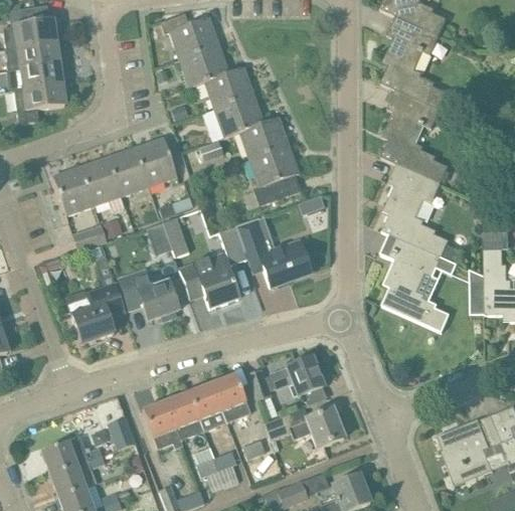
[(382,0),(379,9),(394,15),(440,34),(447,18),(433,12),(435,8),(420,2),(420,0),(382,0)]
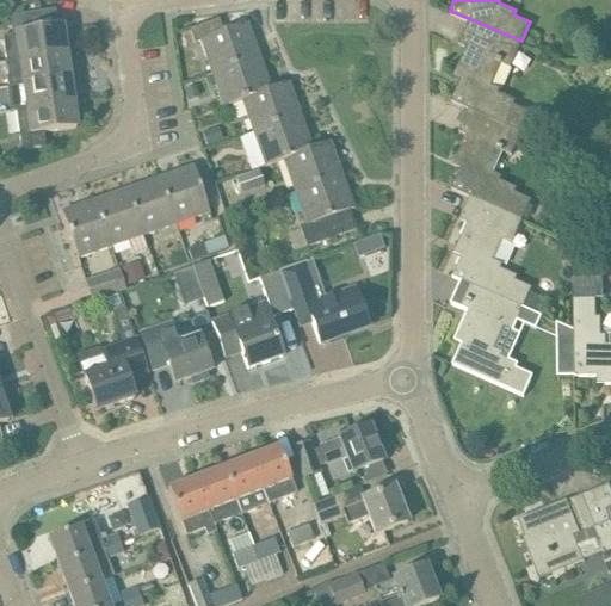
[(6,59),(72,49),(71,43),(65,43),(62,24),(29,29),(24,7),(10,12),(13,31),(2,32),(6,59)]
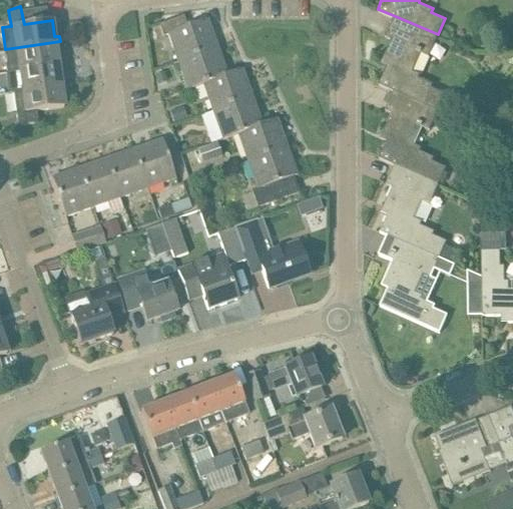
[(168,32),(178,59),(212,47),(217,45),(213,34),(209,36),(203,19),(207,18),(207,17),(187,24),(183,12),(159,21),(163,33),(168,32)]
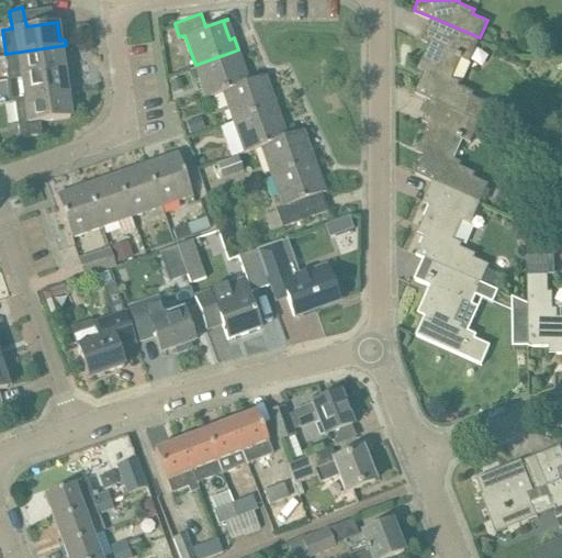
[(480,37),(430,17),(422,37),(428,41),(419,62),(428,66),(425,71),(423,71),(415,90),(431,98),(481,118),(489,100),(473,93),(474,90),(459,82),(461,79),(453,75),(462,55),(470,59),(480,37)]
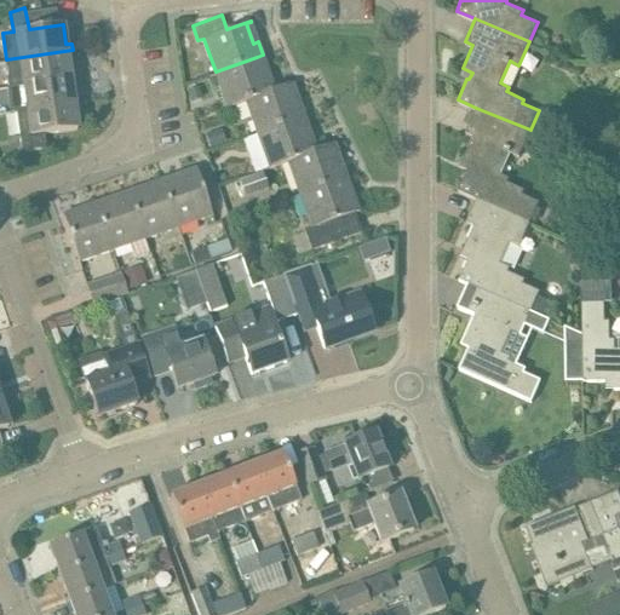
[(73,50),(6,59),(10,84),(70,75),(67,57),(74,56),(73,50)]
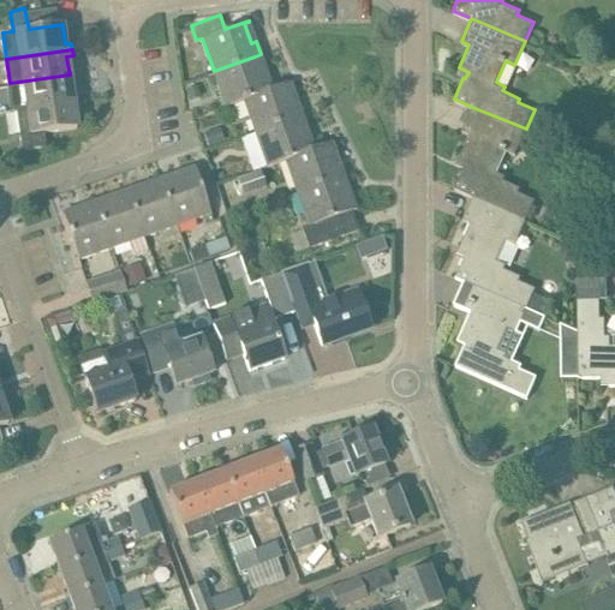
[(255,57),(214,71),(225,105),(244,97),(273,87),(272,85),(268,75),(262,77),(255,57)]
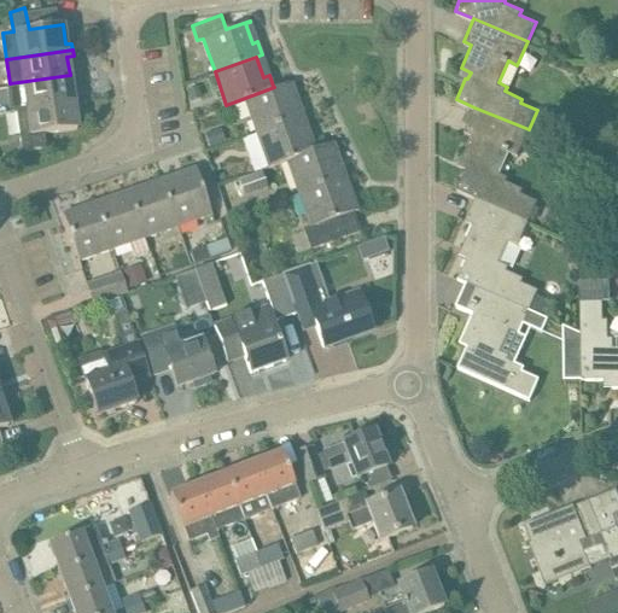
[(13,109),(16,109),(80,99),(79,93),(73,94),(70,75),(10,83),(13,109)]
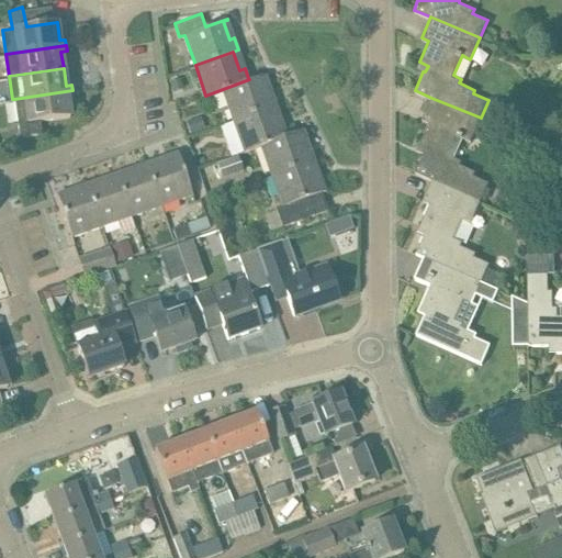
[(233,120),(271,107),(277,104),(272,92),(267,95),(260,76),(266,74),(265,73),(248,78),(249,79),(223,89),(233,120)]
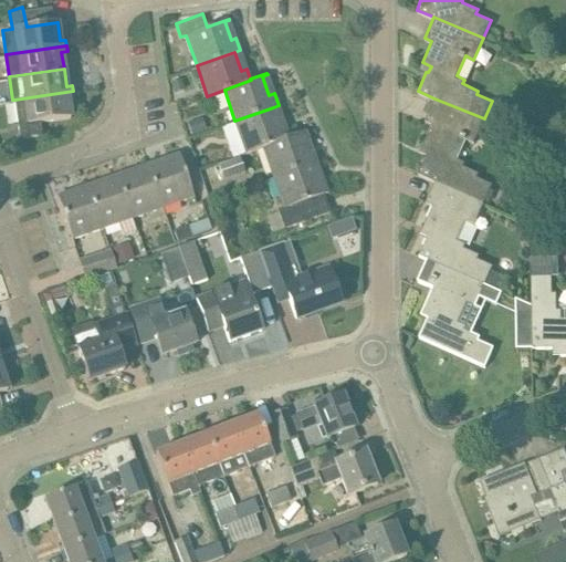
[(73,91),(14,100),(20,136),(42,133),(40,120),(71,115),(67,97),(73,96),(73,91)]
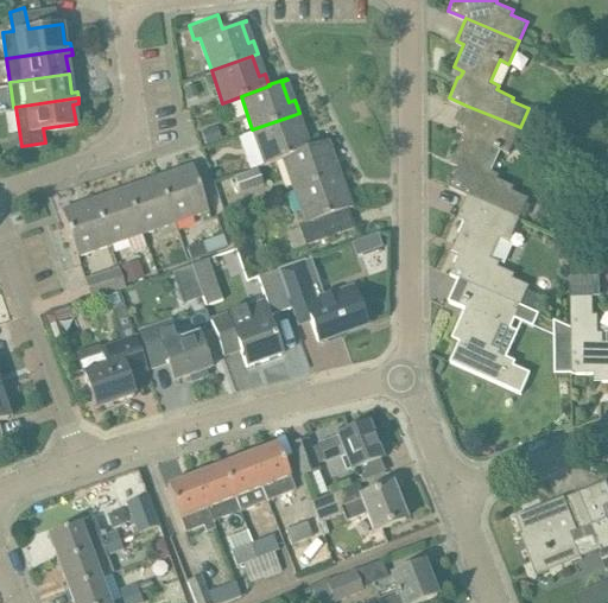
[(449,185),(468,194),(520,216),(530,196),(513,189),(514,184),(498,177),(500,172),(491,169),(500,147),(510,151),(520,127),(467,106),(457,128),(464,131),(454,153),(463,158),(461,165),(458,164),(449,185)]
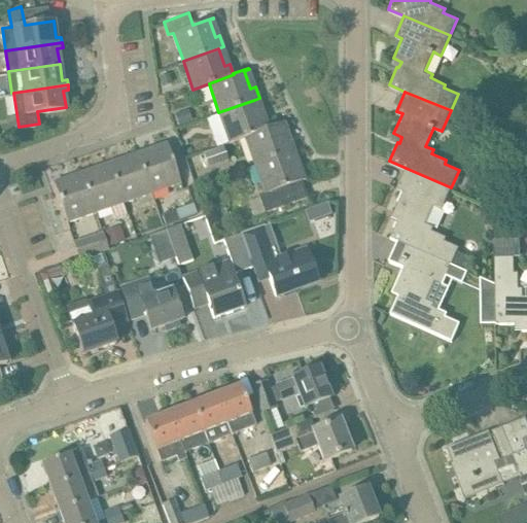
[(260,116),(254,100),(218,112),(229,140),(233,139),(244,135),(269,126),(269,125),(266,115),(260,116)]
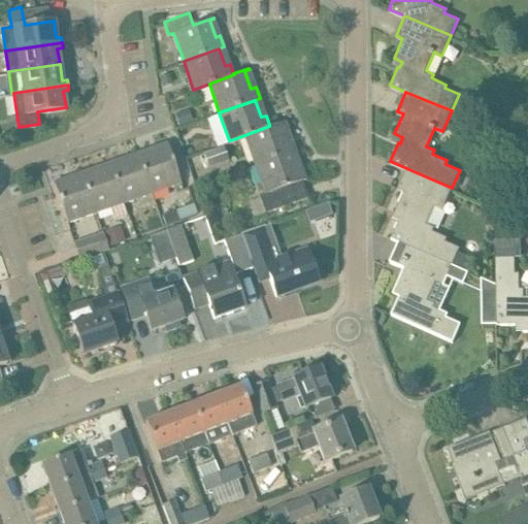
[(269,126),(244,135),(255,164),(291,151),(295,150),(292,138),(287,140),(281,123),(286,121),(285,120),(269,125),(269,126)]
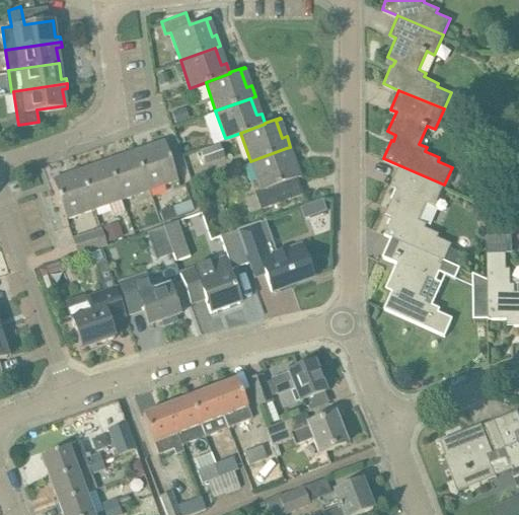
[(136,148),(150,188),(177,178),(163,138),(153,142),(155,146),(138,152),(136,148)]
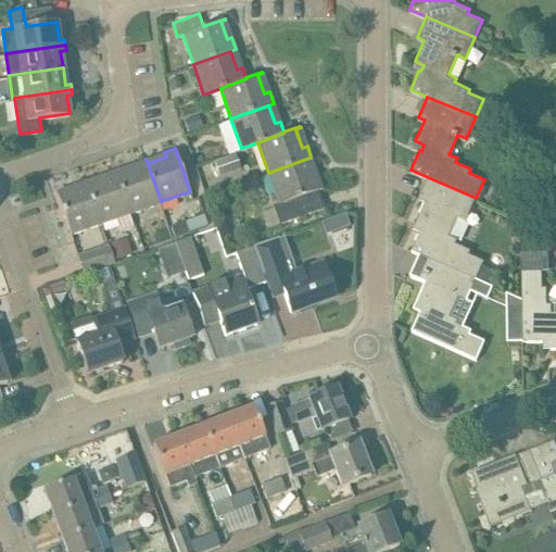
[(552,149),(527,148),(525,176),(550,178),(552,149)]
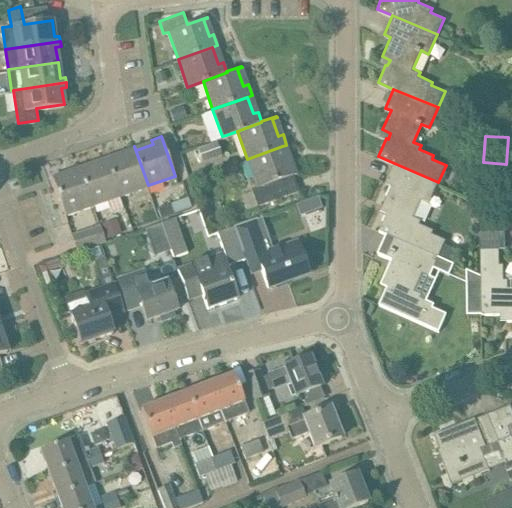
[(222,153),(217,140),(198,147),(202,160),(222,153)]
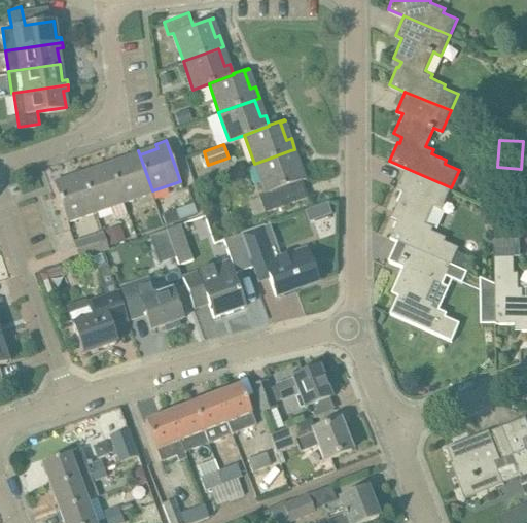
[(110,160),(124,201),(152,190),(138,150),(128,153),(129,159),(112,165),(110,160)]
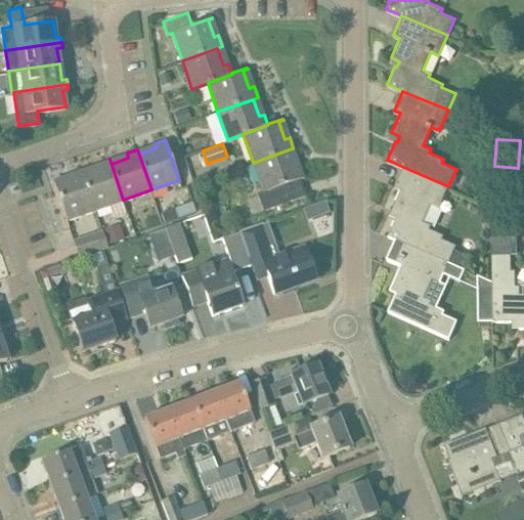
[(289,149),(253,163),(262,189),(256,191),(262,209),(306,193),(300,177),(303,176),(299,166),(295,167),(289,149)]
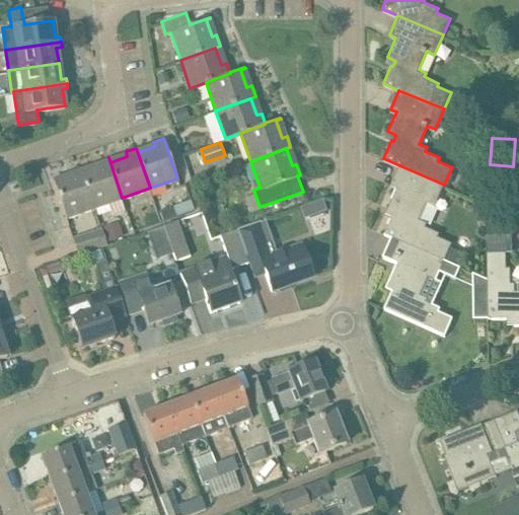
[(81,167),(94,207),(122,198),(108,157),(98,161),(99,165),(83,171),(81,167)]
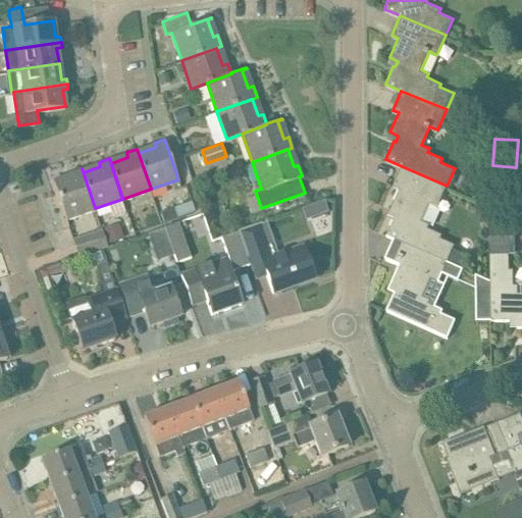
[(395,216),(386,234),(402,241),(424,251),(448,261),(455,243),(440,237),(442,232),(428,226),(430,223),(422,219),(430,201),(438,205),(447,186),(402,166),(393,185),(400,188),(390,207),(399,211),(396,217),(395,216)]
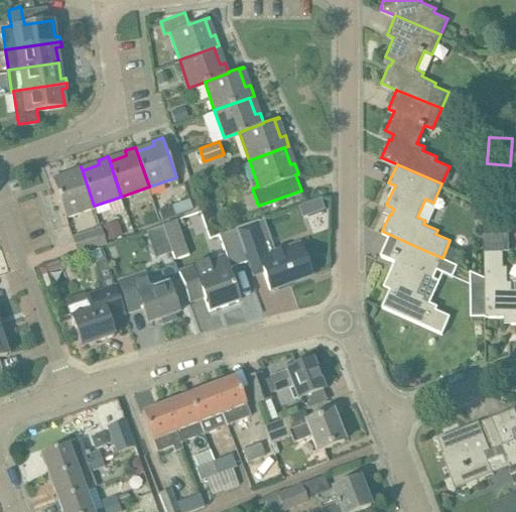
[(67,216),(94,206),(81,166),(71,169),(72,174),(54,180),(53,175),(52,175),(68,222),(69,221),(68,221),(67,216)]
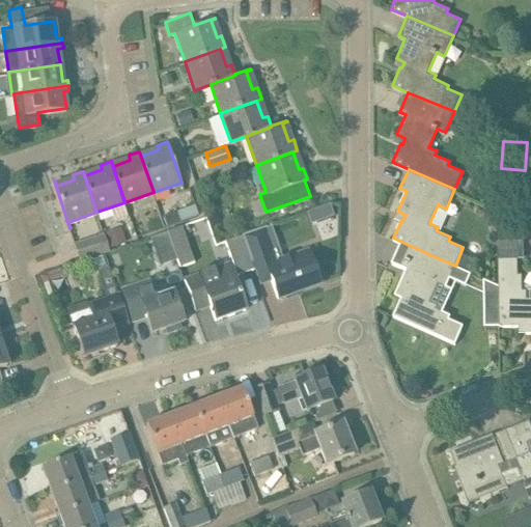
[(329,202),(306,211),(310,222),(333,214),(329,202)]
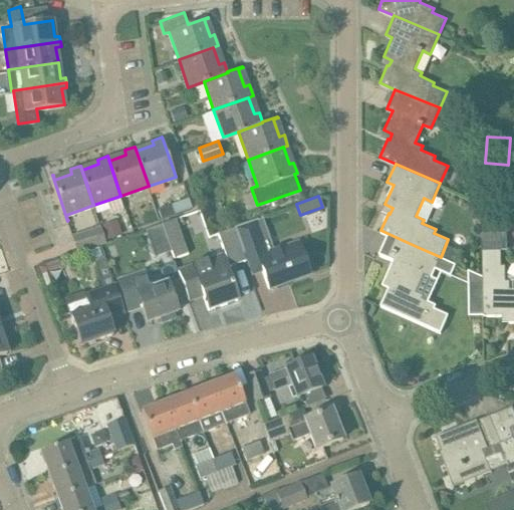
[(171,202),(159,207),(162,216),(175,212),(171,202)]
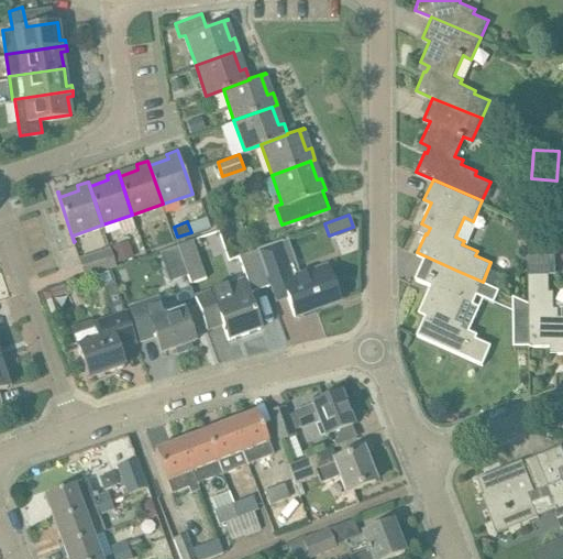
[(192,238),(177,243),(190,281),(206,275),(192,238)]
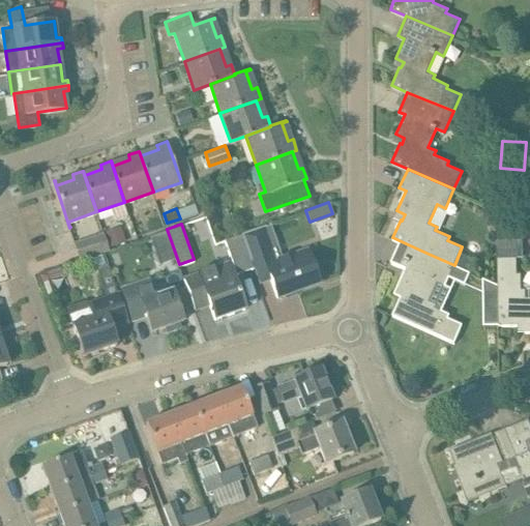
[(266,225),(265,224),(241,232),(241,233),(251,259),(252,259),(251,256),(261,253),(276,295),(319,280),(307,249),(277,260),(273,246),(265,250),(258,228),(264,226),(266,225)]
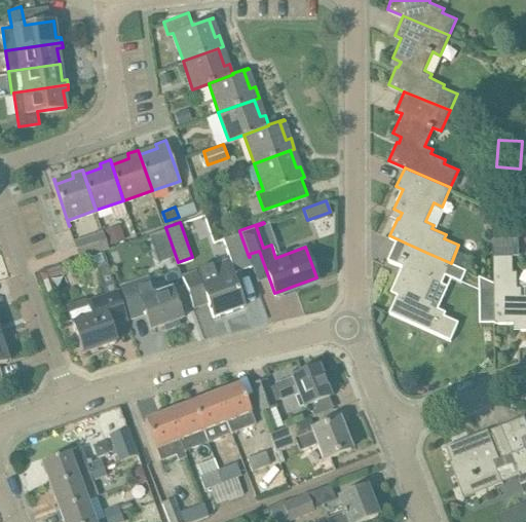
[(120,226),(105,231),(109,243),(124,237),(120,226)]
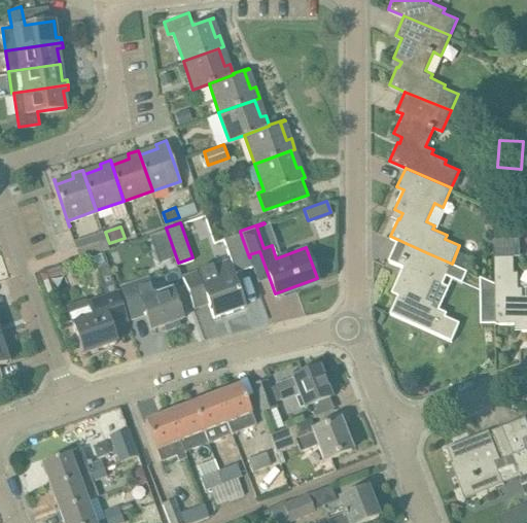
[(89,253),(103,248),(108,246),(103,231),(74,241),(79,256),(89,253)]
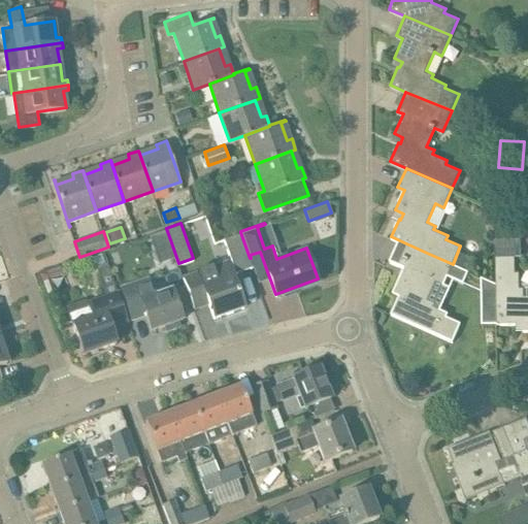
[(240,232),(224,238),(236,271),(253,265),(250,258),(240,232)]
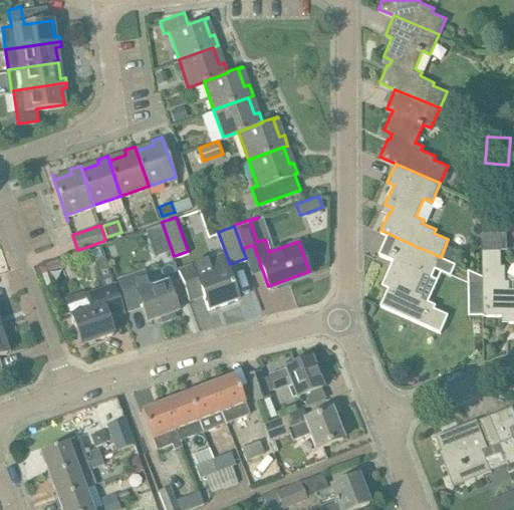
[(507,247),(507,231),(482,232),(483,281),(484,314),(502,313),(502,312),(509,312),(509,320),(513,320),(513,287),(510,287),(510,279),(506,279),(505,264),(501,264),(501,249),(500,249),(500,248),(507,247)]
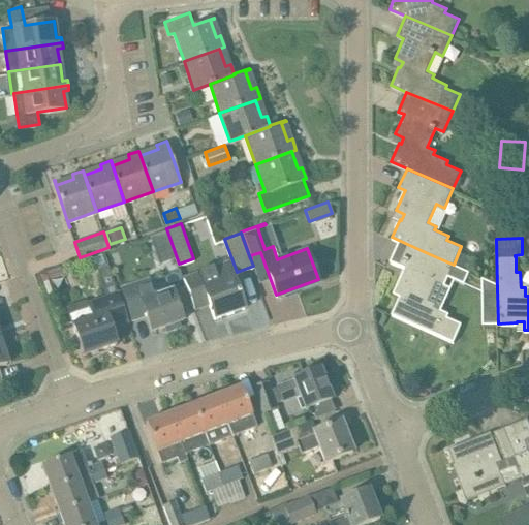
[(401,296),(393,313),(454,340),(461,321),(447,316),(449,312),(435,306),(437,302),(429,299),(437,280),(444,283),(448,275),(464,282),(469,271),(454,265),(430,254),(407,244),(399,264),(405,267),(397,286),(405,289),(402,296),(401,296)]
